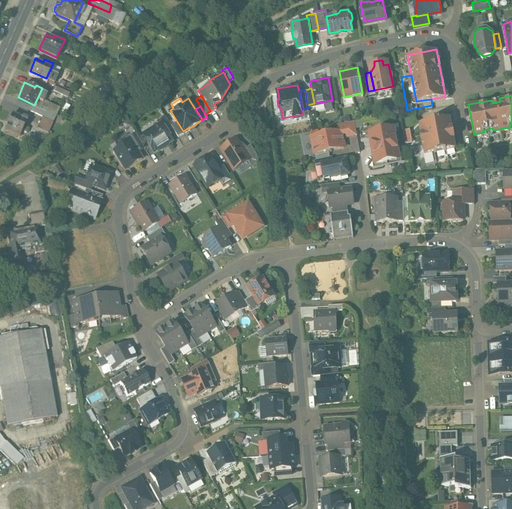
[(21,116),(12,112),(11,114),(10,113),(8,119),(9,119),(5,127),(20,134),(28,117),(22,114),(21,116)]
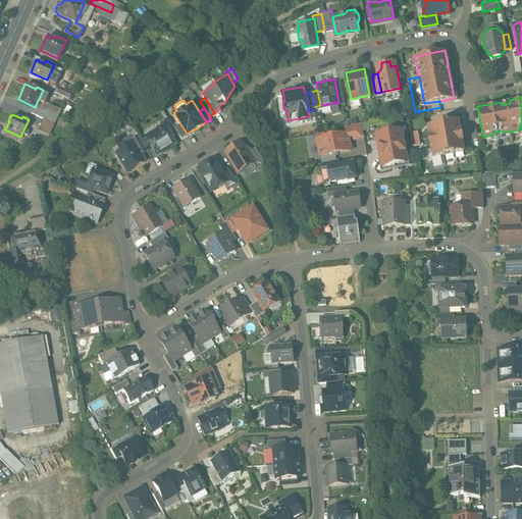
[(174,125),(169,116),(160,121),(163,125),(165,123),(172,135),(177,132),(174,125)]
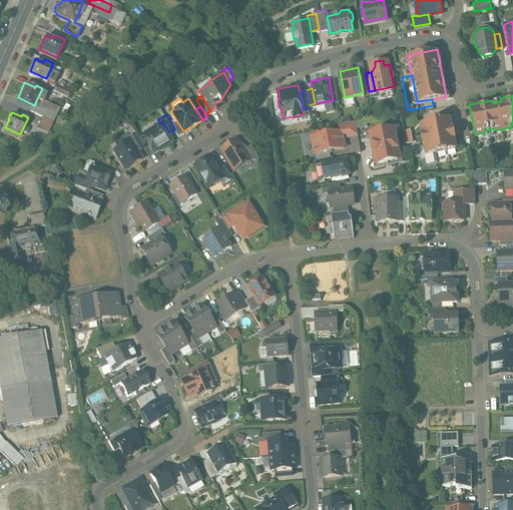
[(450,117),(421,122),(426,152),(436,150),(437,150),(445,148),(445,149),(447,148),(456,146),(450,117)]
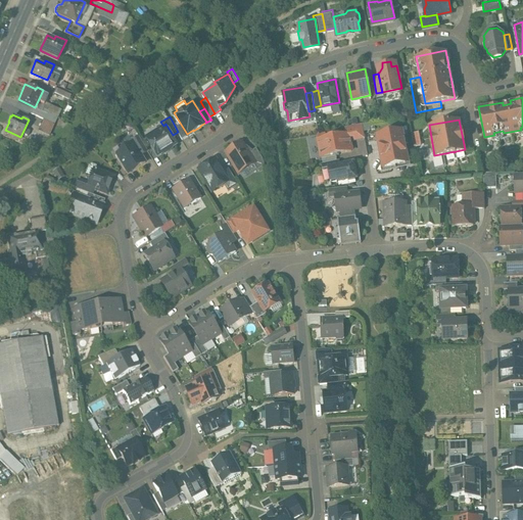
[(187,134),(180,123),(175,126),(178,132),(182,138),(188,134),(187,134)]
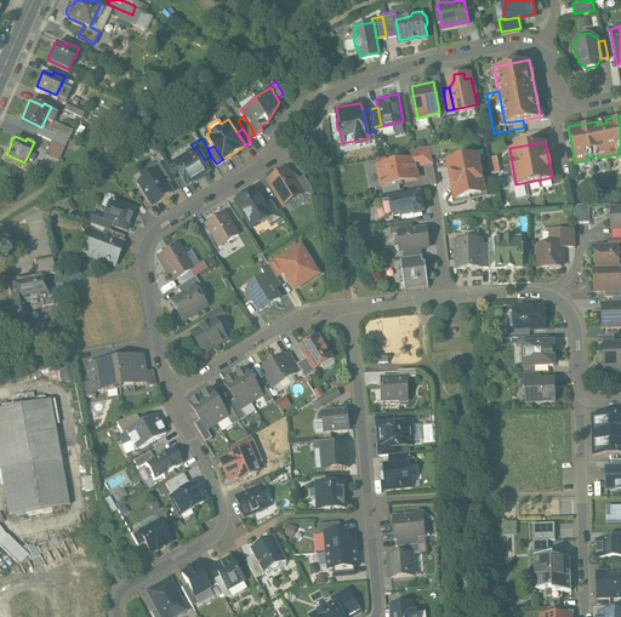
[(429,146),(411,149),(412,156),(414,166),(415,166),(433,163),(429,146)]
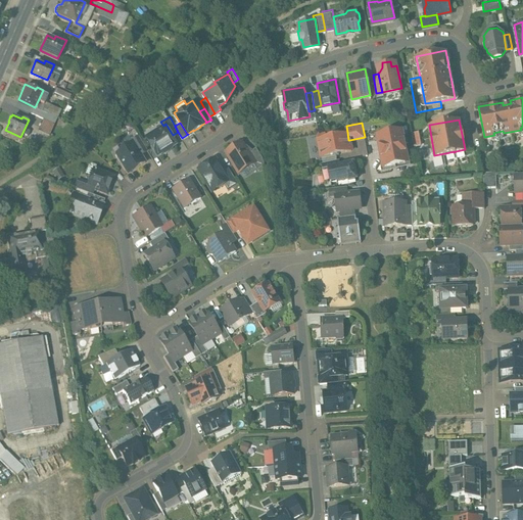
[(163,126),(147,135),(157,152),(176,141),(173,135),(165,124),(163,126)]
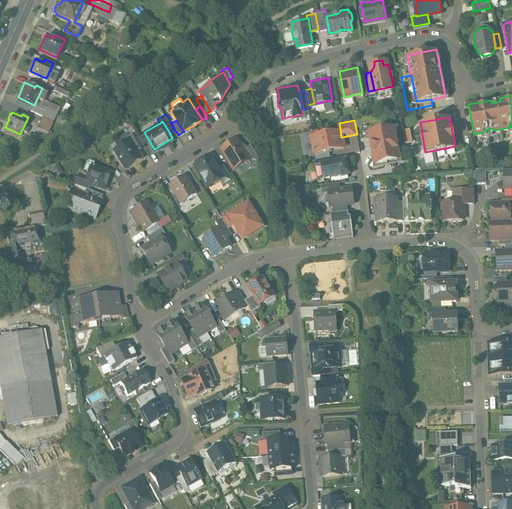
[(492,128),(483,130),(484,132),(474,134),(476,146),(511,138),(511,124),(509,125),(510,127),(493,130),(492,128)]
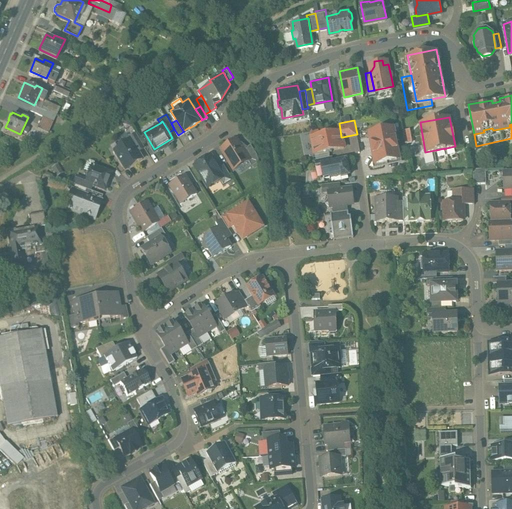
[(394,127),(372,131),(369,135),(374,159),(378,162),(400,158),(394,127)]
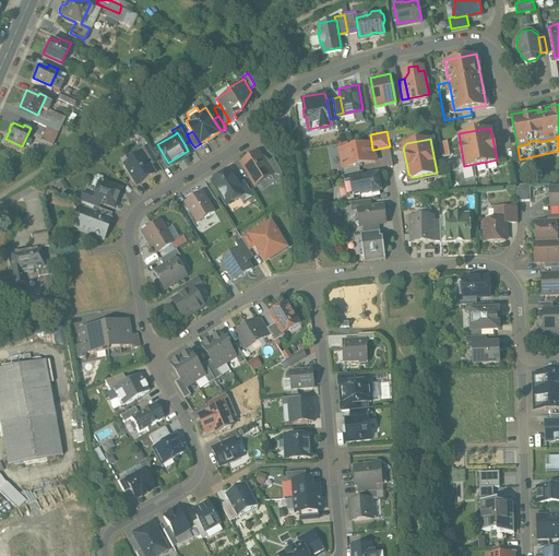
[(357,142),(348,144),(348,145),(340,148),(343,165),(353,163),(355,164),(363,163),(364,161),(376,158),(373,150),(372,150),(371,141),(358,144),(357,142)]
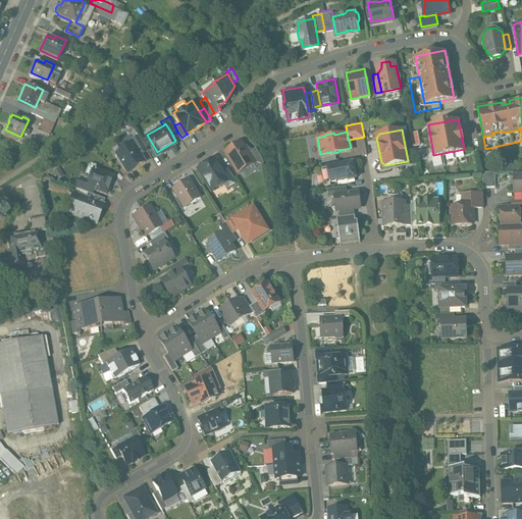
[(147,148),(139,135),(132,139),(133,141),(134,141),(141,152),(147,148)]
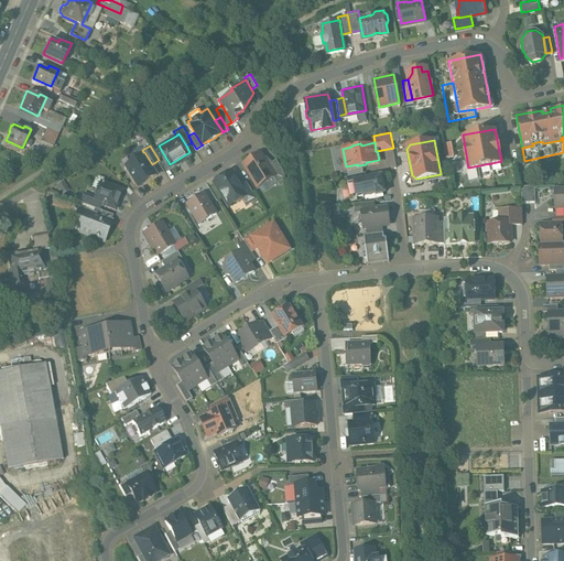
[(138,155),(137,154),(134,154),(131,157),(130,159),(131,160),(126,164),(138,184),(156,173),(152,164),(144,152),(143,152),(138,155)]
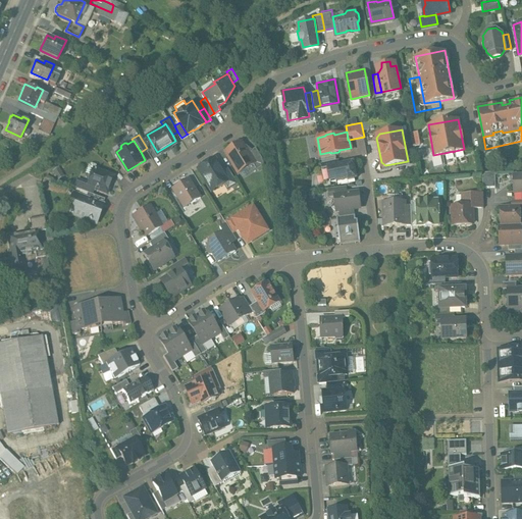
[(248,151),(241,141),(225,150),(238,170),(254,161),(248,151)]
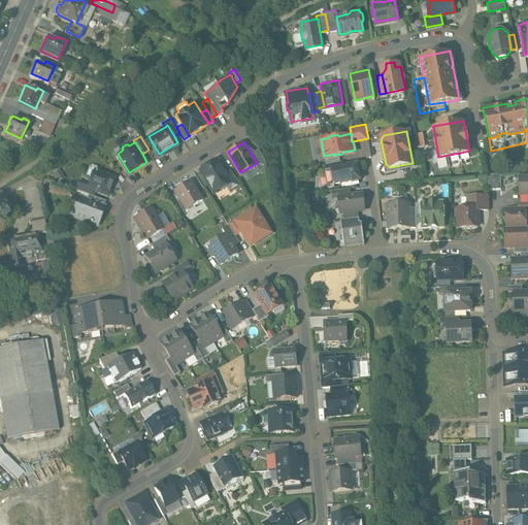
[(259,148),(251,153),(257,163),(256,163),(257,164),(260,168),(267,164),(265,158),(259,148)]
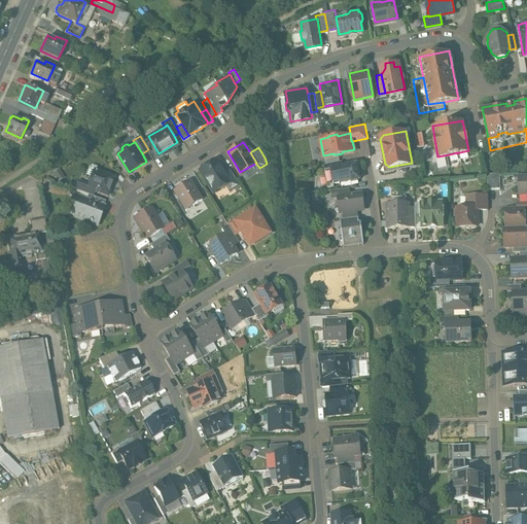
[(217,158),(209,163),(207,162),(203,165),(202,167),(200,168),(214,190),(225,182),(231,180),(224,170),(217,158)]
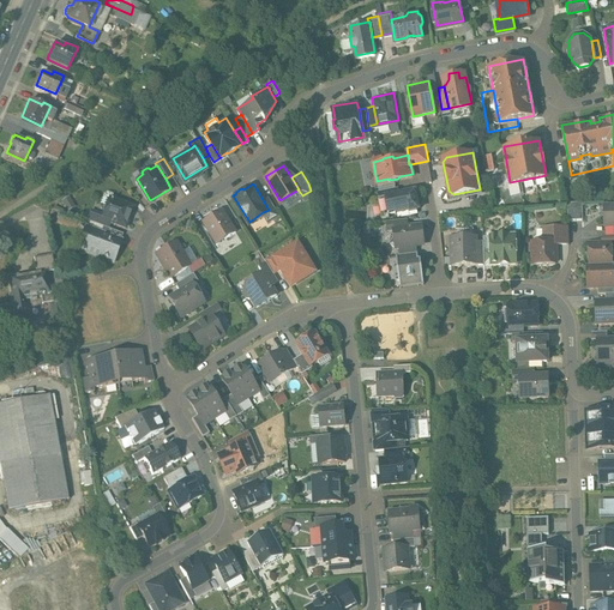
[(398,185),(377,188),(378,197),(385,195),(385,194),(399,192),(398,185)]
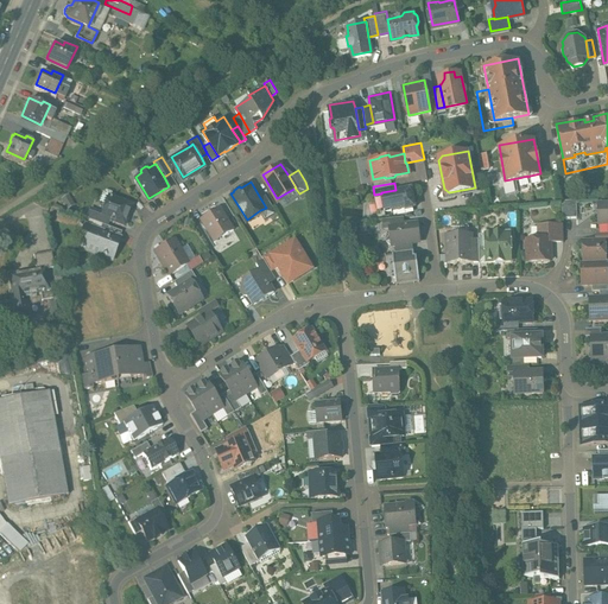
[(396,190),(381,192),(381,194),(384,208),(391,207),(391,208),(405,205),(405,207),(415,205),(411,186),(396,190)]
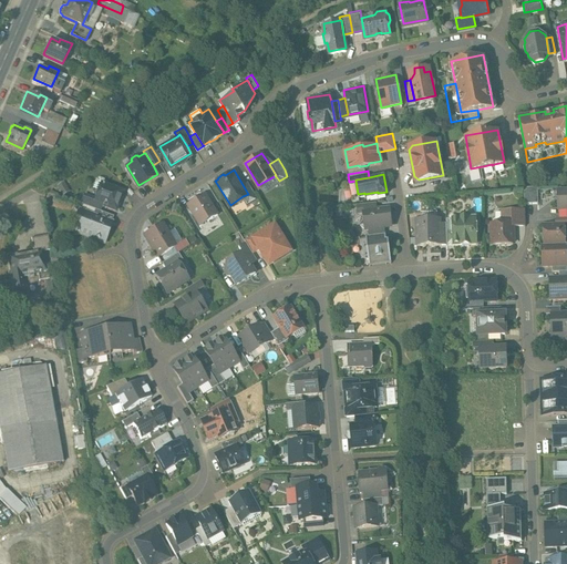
[(258,197),(248,180),(241,183),(248,194),(243,196),(247,204),(258,197)]
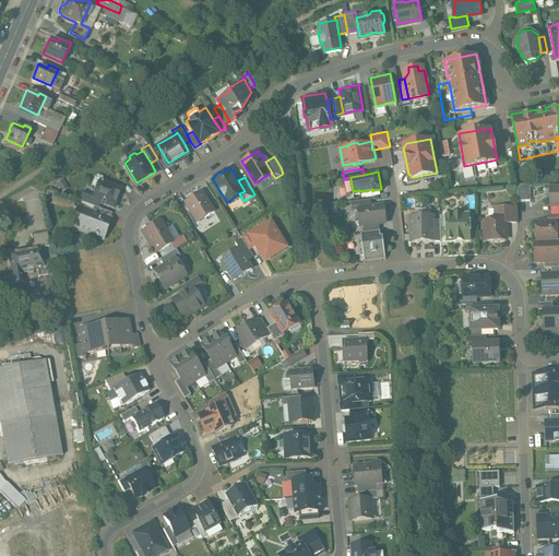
[(121,187),(100,179),(95,194),(94,198),(100,200),(115,205),(121,187)]
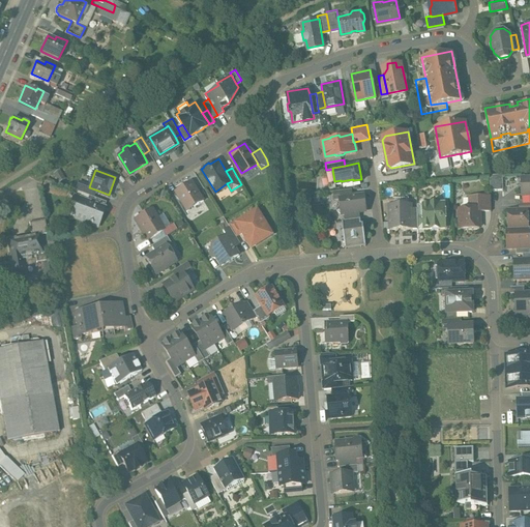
[(502,172),(490,174),(491,188),(503,187),(502,172)]
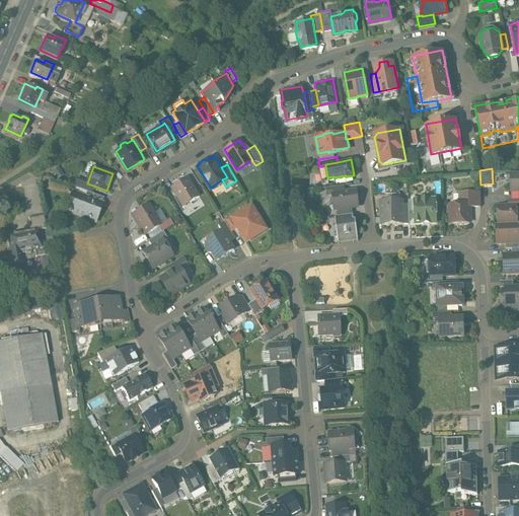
[(88,180),(77,176),(74,185),(91,192),(91,191),(93,186),(87,183),(88,180)]
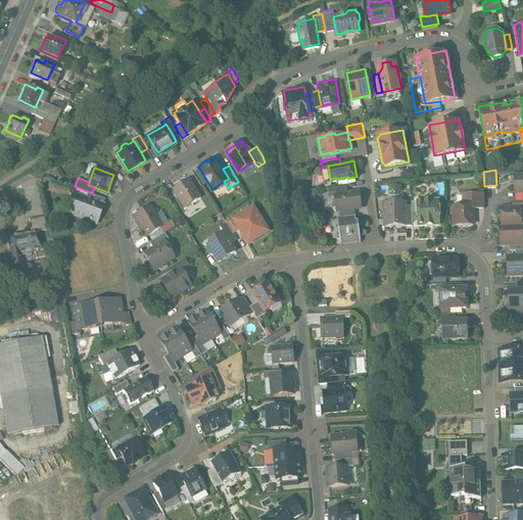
[(189,178),(174,187),(185,205),(200,195),(189,178)]
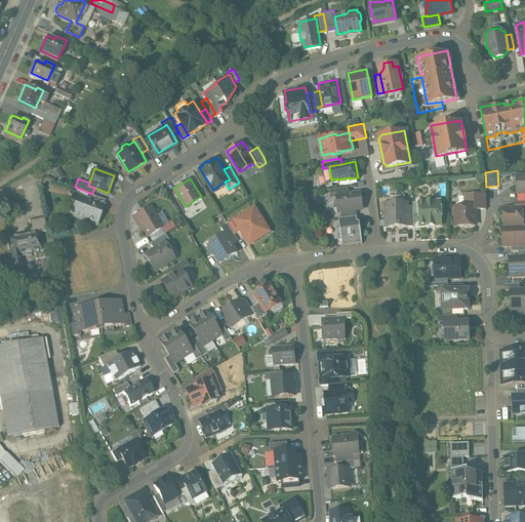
[(348,185),(330,187),(331,195),(336,194),(336,193),(349,192),(348,185)]
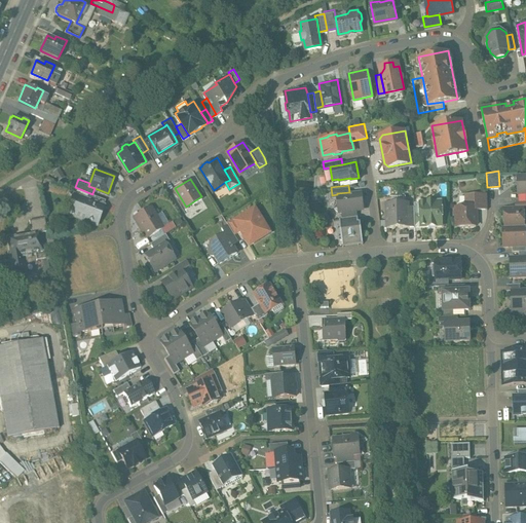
[(349,192),(337,193),(337,194),(338,201),(334,206),(339,210),(339,211),(342,210),(357,209),(359,208),(362,203),(361,190),(349,192)]
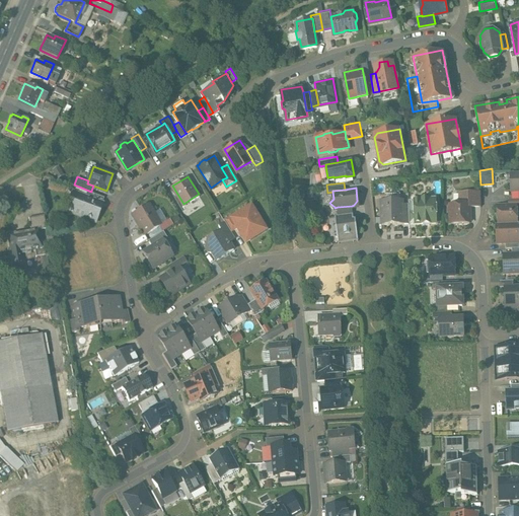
[(91,191),(91,192),(87,190),(85,196),(101,202),(103,196),(91,191)]
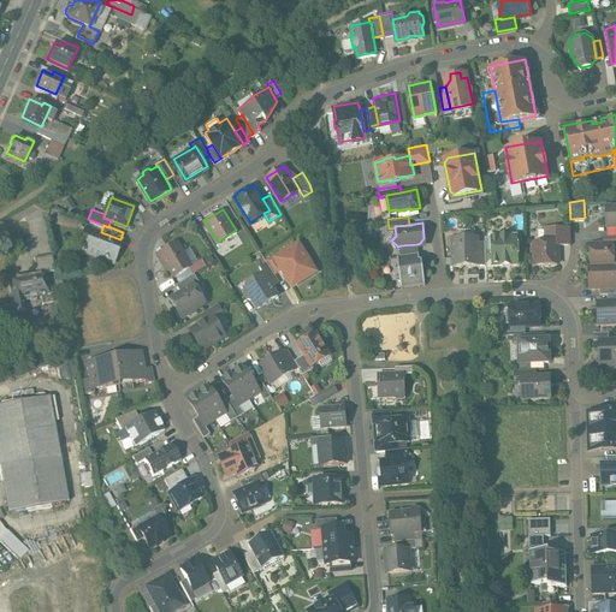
[(570,225),(552,226),(552,241),(557,241),(557,243),(570,243),(570,225)]
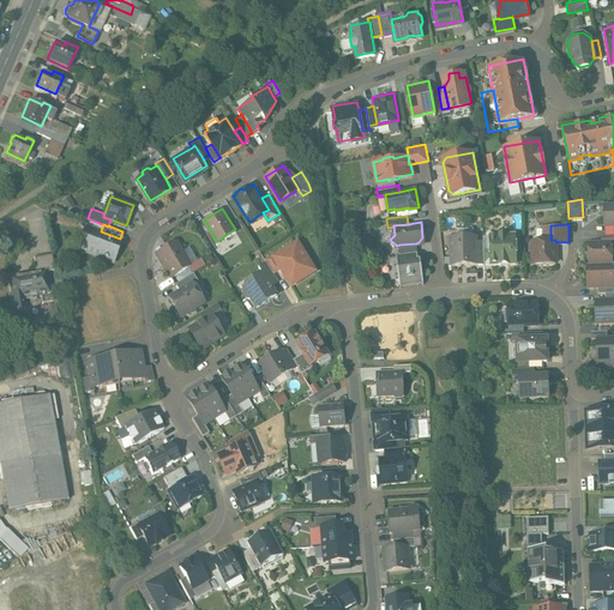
[(101,231),(86,227),(82,239),(78,241),(76,246),(78,251),(83,252),(88,251),(113,259),(121,239),(120,239),(101,231)]
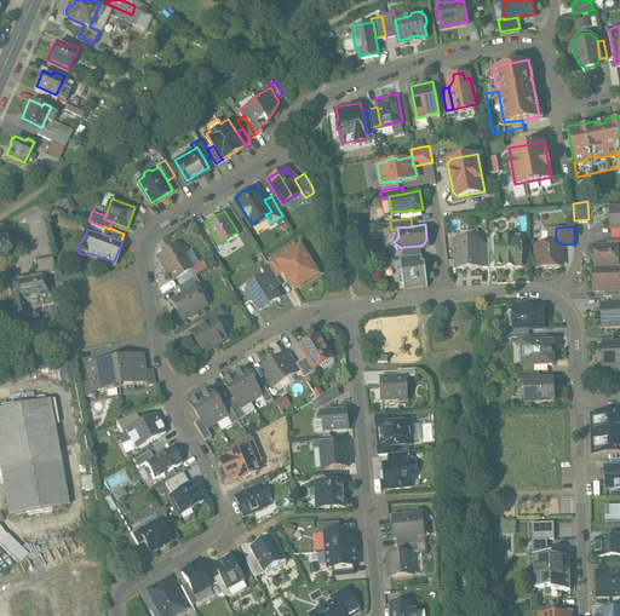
[(512,235),(511,232),(505,234),(503,235),(503,236),(495,237),(495,251),(497,264),(521,264),(520,251),(522,248),(522,246),(520,243),(520,236),(512,236),(512,235)]
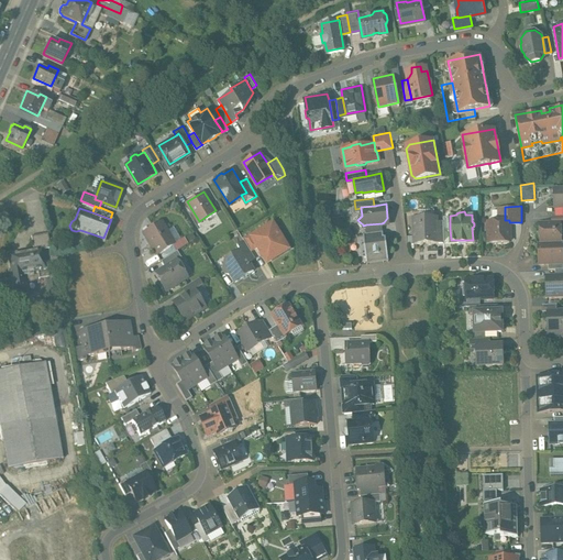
[(437,216),(414,216),(414,241),(437,241),(437,221),(437,216)]
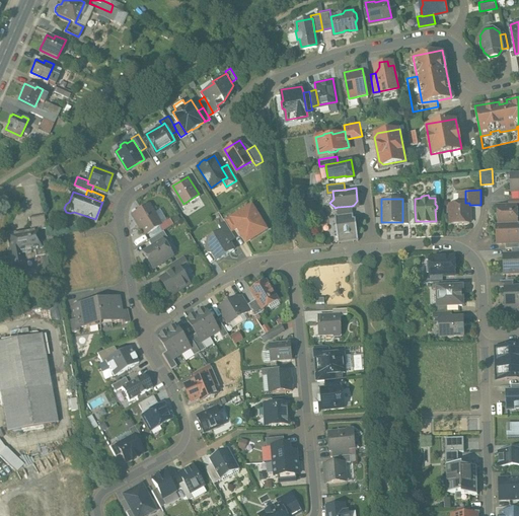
[(154,211),(149,203),(132,213),(144,233),(160,223),(153,212),(154,211)]
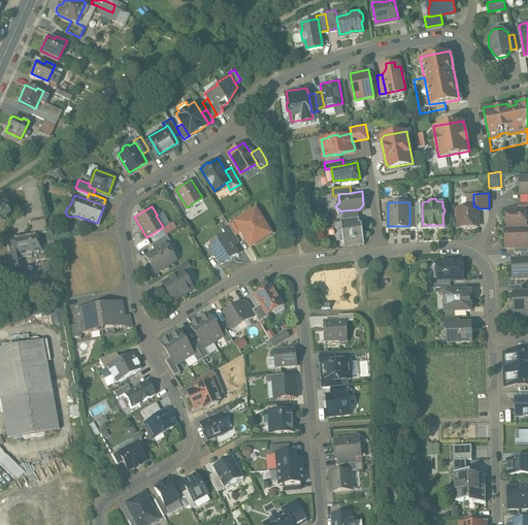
[(473,206),(458,206),(458,208),(456,210),(456,214),(458,216),(459,216),(459,225),(477,225),(477,208),(477,206),(473,206)]
